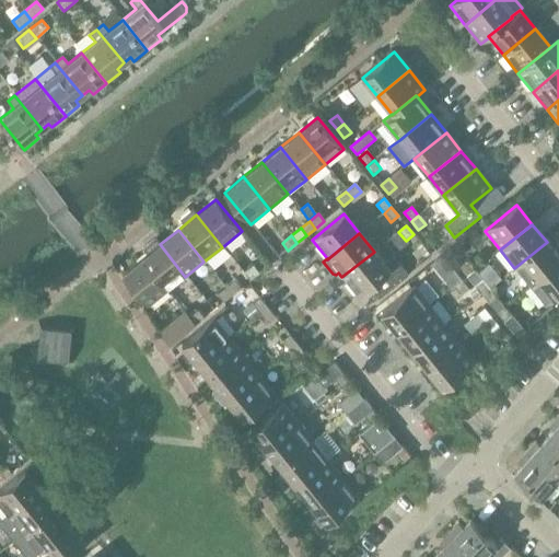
[(558,257),(547,242),(514,268),(530,287),(558,263),(558,257)]
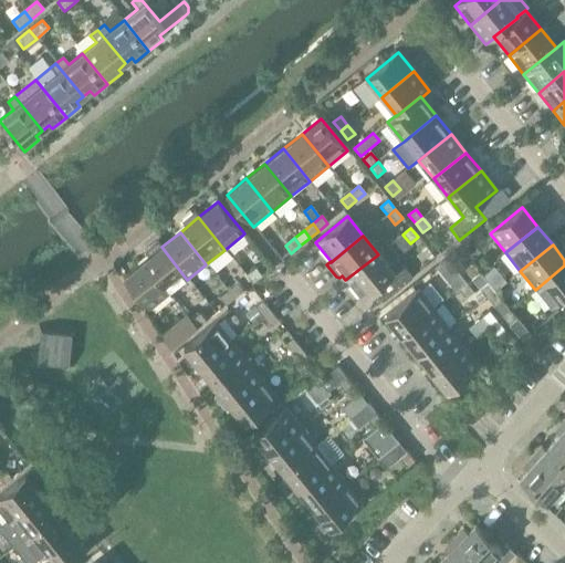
[(161,247),(143,262),(169,294),(187,280),(161,247)]
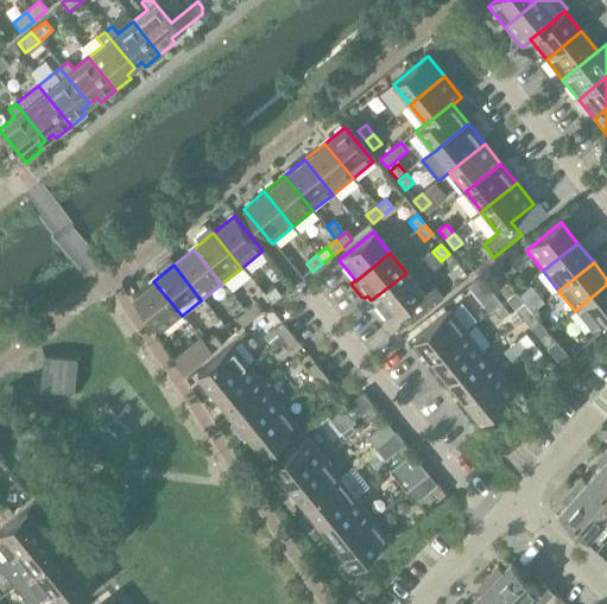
[(406,273),(371,300),(389,322),(400,312),(411,324),(443,299),(427,279),(417,286),(406,273)]
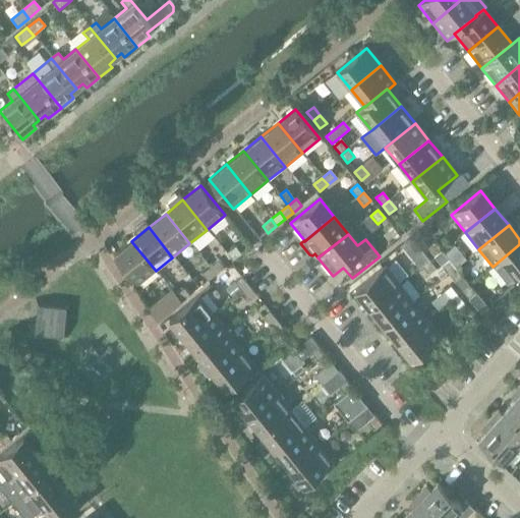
[(418,269),(428,262),(410,239),(400,247),(418,269)]
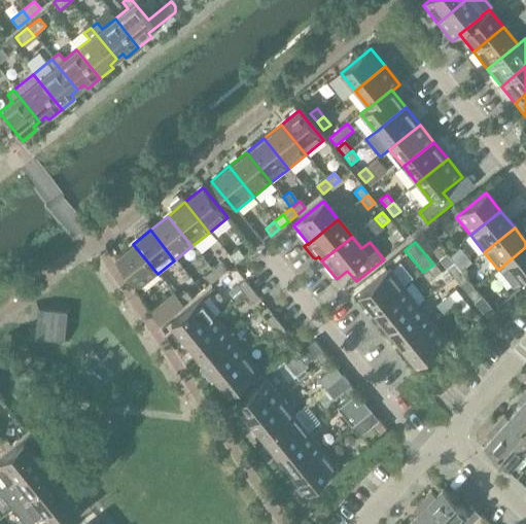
[(158,274),(133,244),(114,258),(139,288),(158,274)]
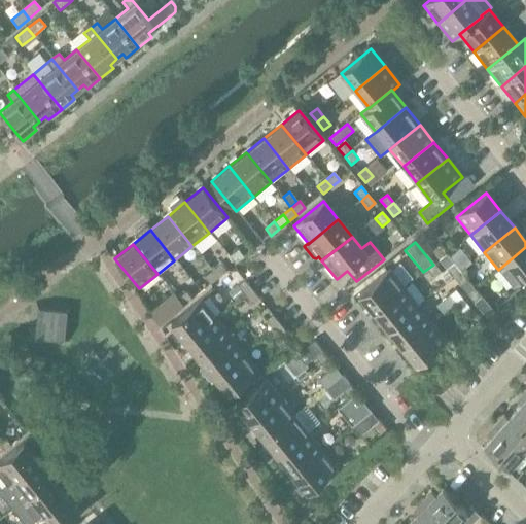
[(432,252),(439,260),(446,254),(439,246),(432,252)]
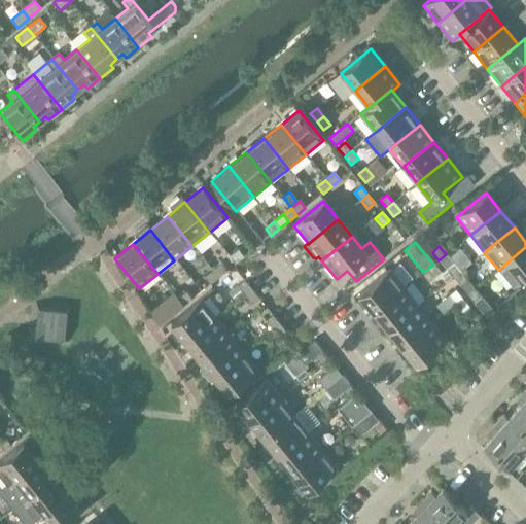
[(525,247),(498,270),(513,287),(525,277),(525,247)]
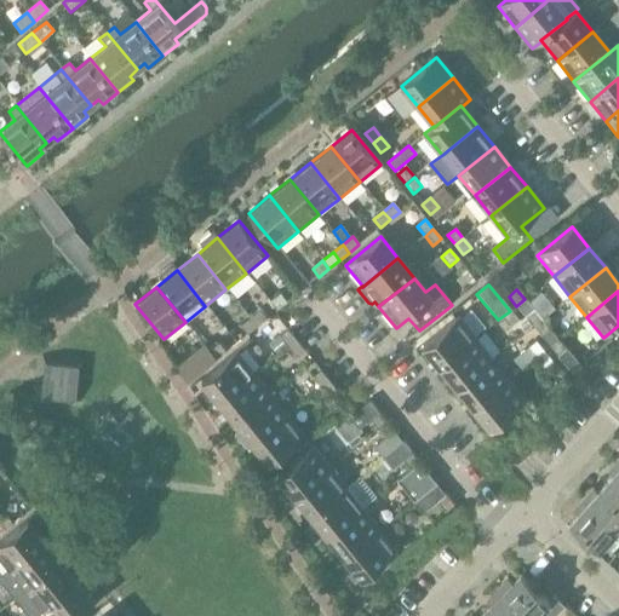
[(276,311),(286,303),(280,294),(270,303),(276,311)]
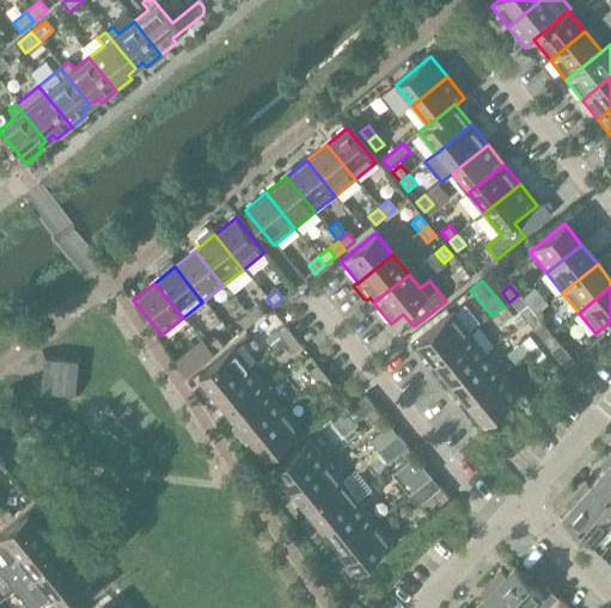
[(457,301),(465,311),(478,300),(470,290),(457,301)]
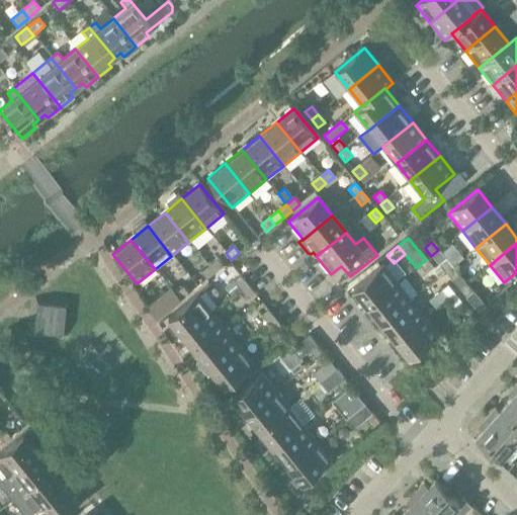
[(438,265),(441,268),(445,273),(452,267),(445,259),(438,265)]
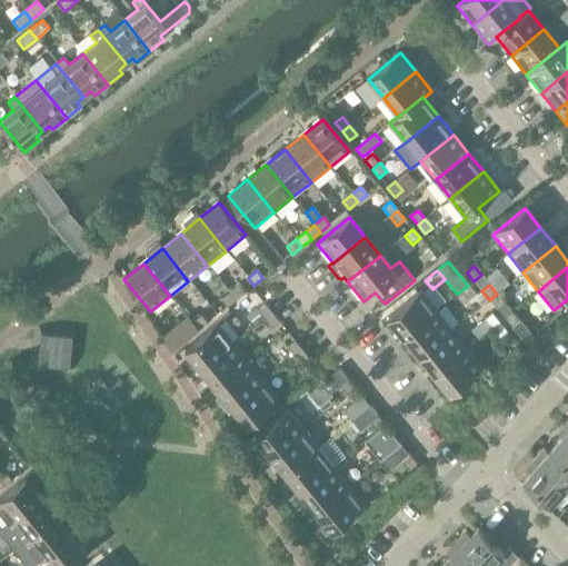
[(229,294),(230,295),(236,300),(245,294),(238,286),(229,294)]
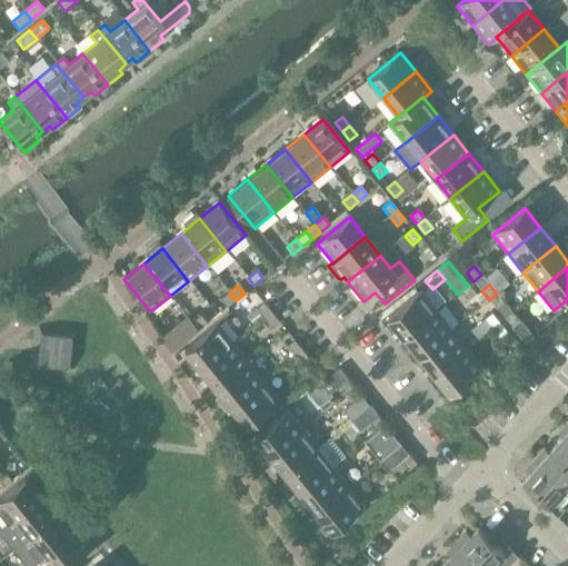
[(469,286),(461,291),(468,300),(476,295),(469,286)]
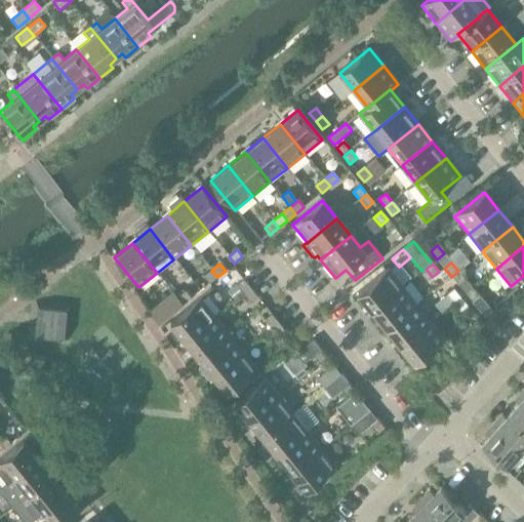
[(372,312),(402,287),(388,270),(357,294),(372,312)]
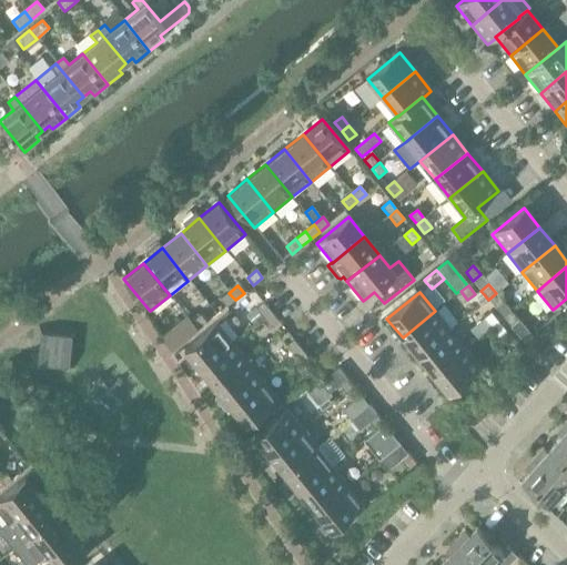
[(229,293),(226,294),(220,300),(226,308),(235,300),(230,294),(229,293)]
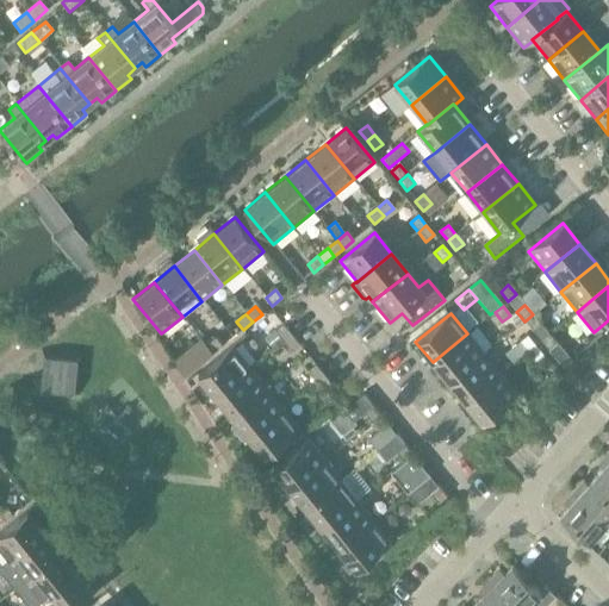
[(524,322),(540,342),(548,335),(533,314),(524,322)]
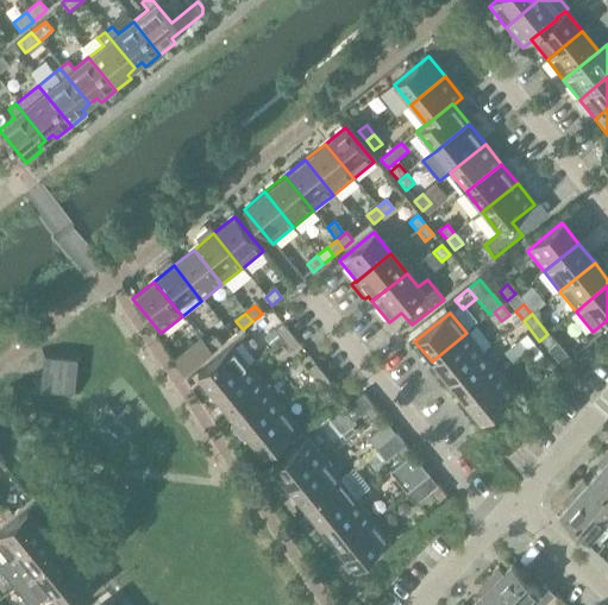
[(290,334),(282,325),(275,332),(282,341),(290,334)]
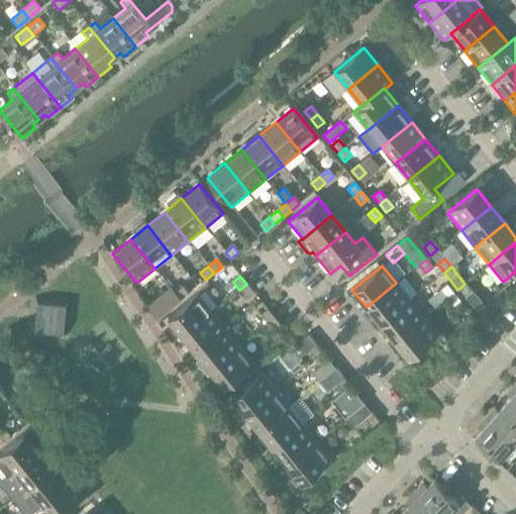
[(224,288),(229,296),(237,289),(231,282),(224,288)]
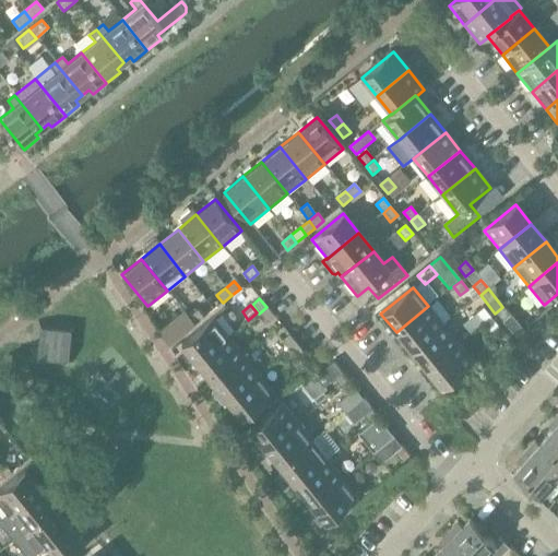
[(428,306),(396,332),(411,351),(443,324),(428,306)]
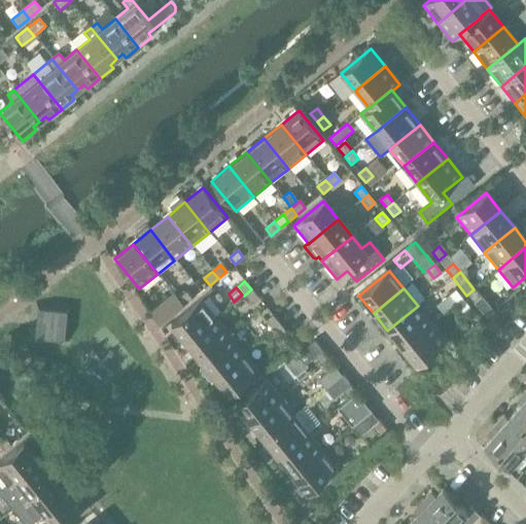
[(251,289),(244,295),(251,304),(257,298),(251,289)]
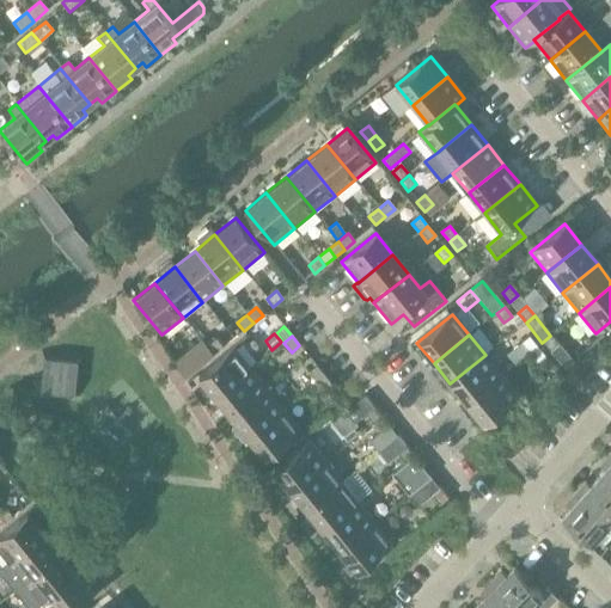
[(550,336),(542,343),(550,352),(558,345),(550,336)]
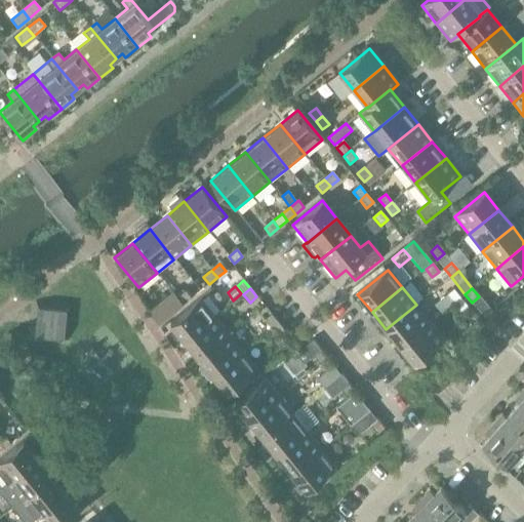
[(453,304),(460,297),(453,289),(446,295),(453,304)]
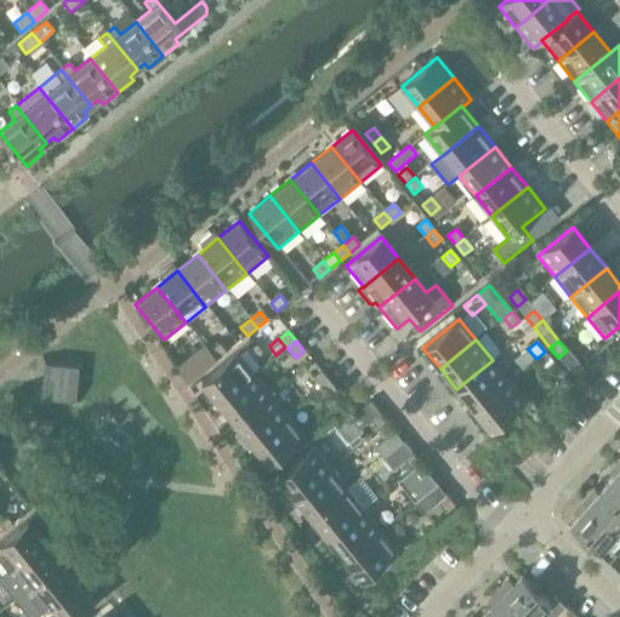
[(203,344),(174,367),(186,384),(216,361),(209,353),(203,344)]
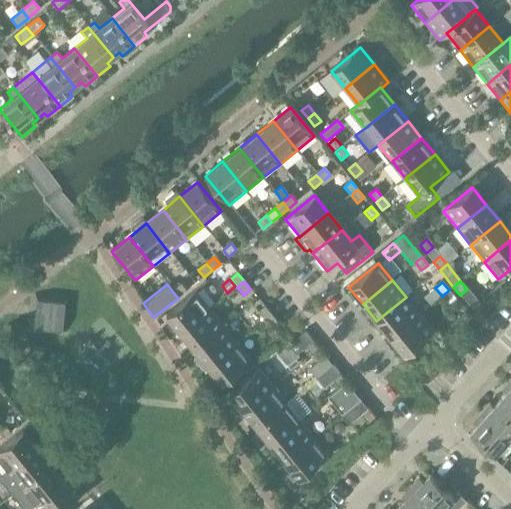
[(172,291),(178,298),(186,291),(180,284),(172,291)]
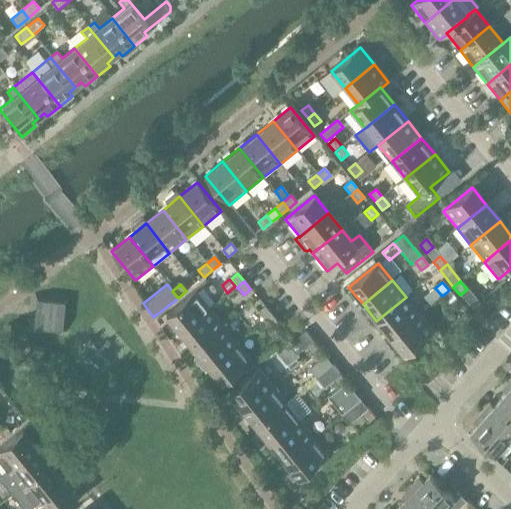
[(467,289),(460,295),(471,309),(478,303),(467,289)]
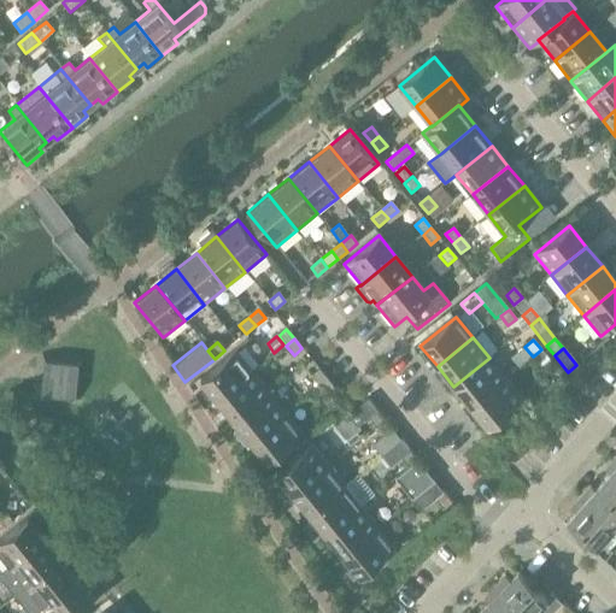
[(541,349),(533,357),(540,366),(549,359),(541,349)]
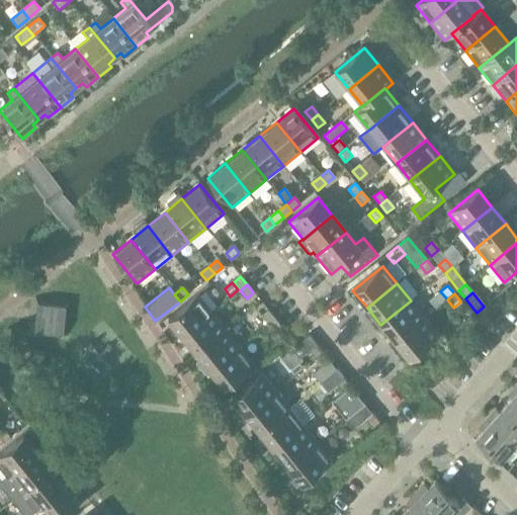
[(197,294),(168,319),(182,337),(211,313),(197,294)]
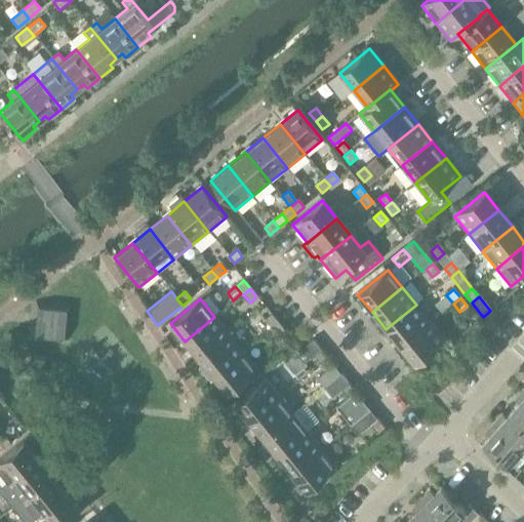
[(68,309),(63,313),(40,310),(34,303),(33,305),(39,312),(37,334),(32,338),(33,339),(38,335),(61,337),(67,346),(68,345),(62,336),(64,314),(69,311),(68,309)]
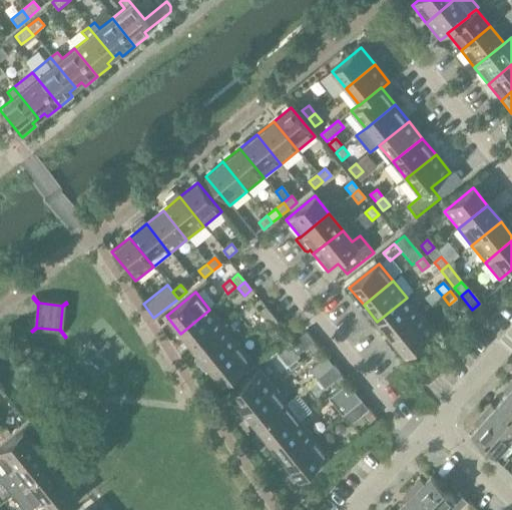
[(407,298),(377,322),(391,339),(420,315),(407,298)]
